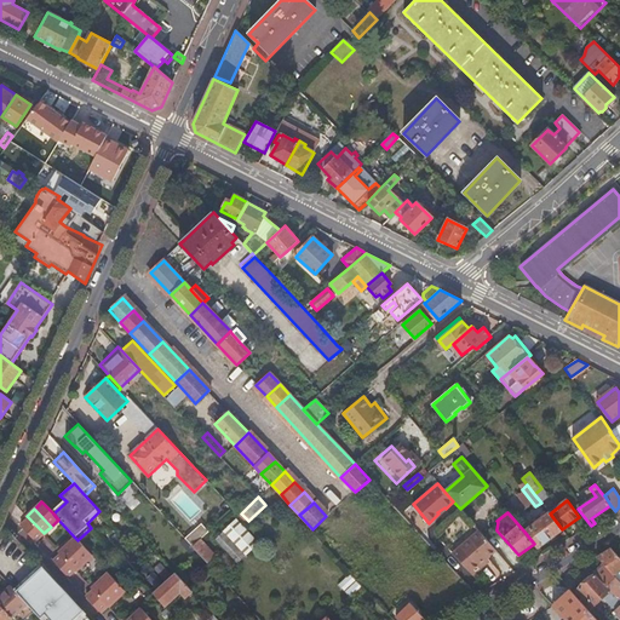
[(534,544),(538,547),(562,529),(550,514),(524,532),(534,544)]
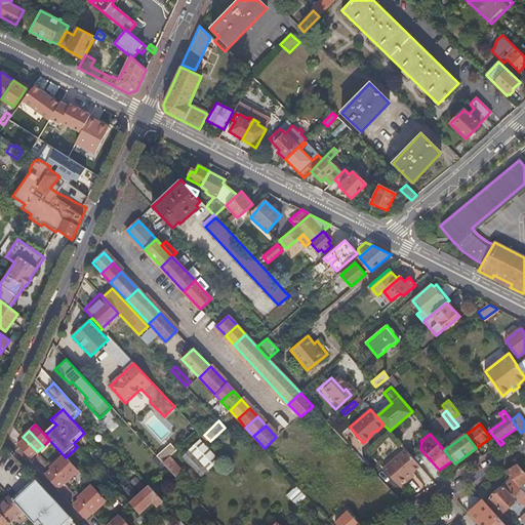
[(37,451),(23,437),(22,438),(23,440),(16,445),(29,459),(37,451)]
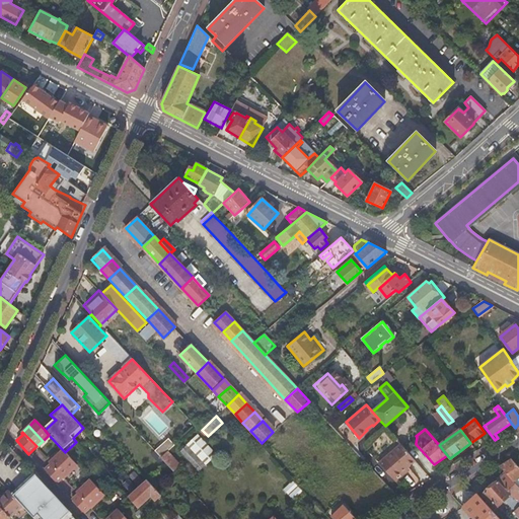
[(198,435),(179,451),(199,471),(216,455),(198,435)]
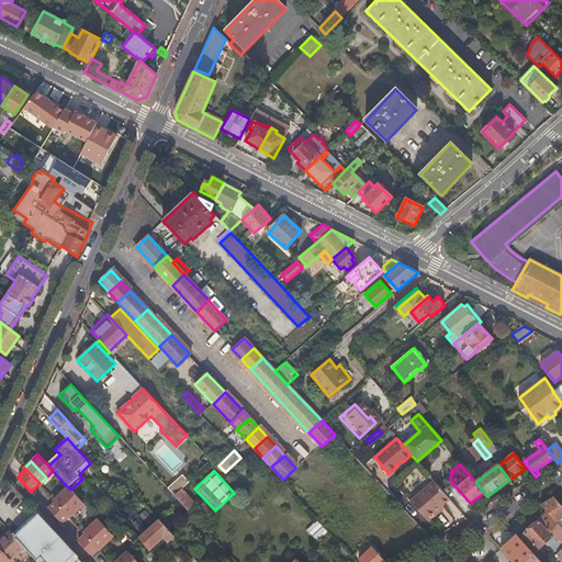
[(177,480),(183,487),(189,482),(182,475),(177,480)]
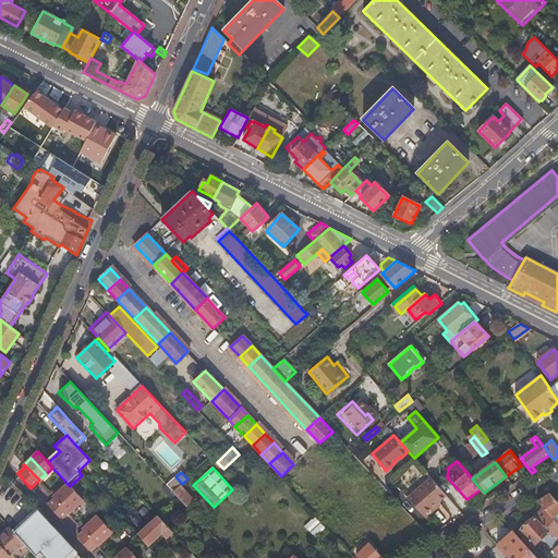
[(167,485),(173,493),(180,486),(182,484),(176,476),(167,485)]
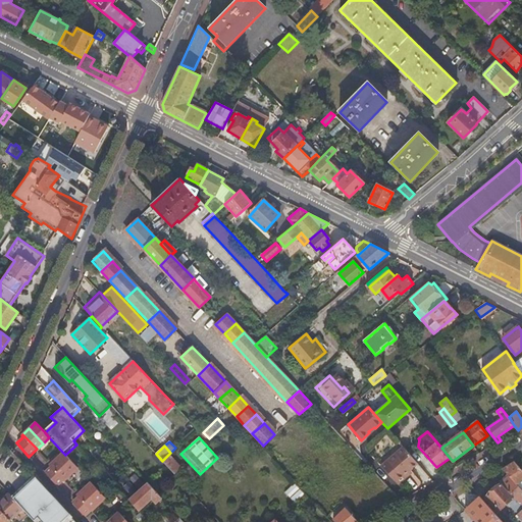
[(410,470),(417,463),(405,449),(403,447),(383,465),(400,482),(408,475),(406,473),(410,470)]
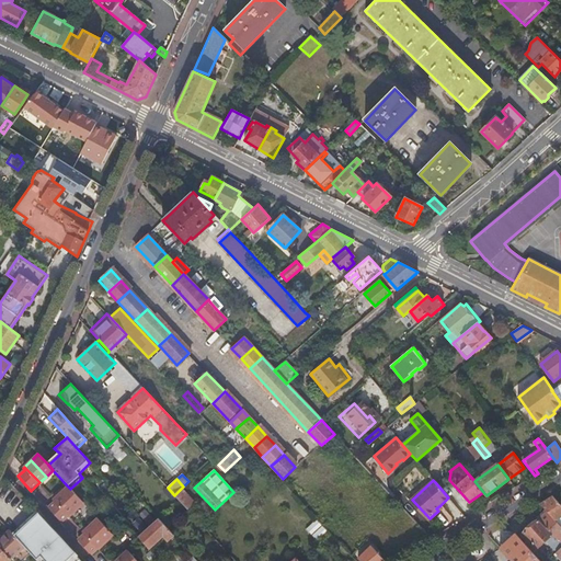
[(70,489),(67,485),(63,491),(60,492),(76,508),(82,502),(70,489)]
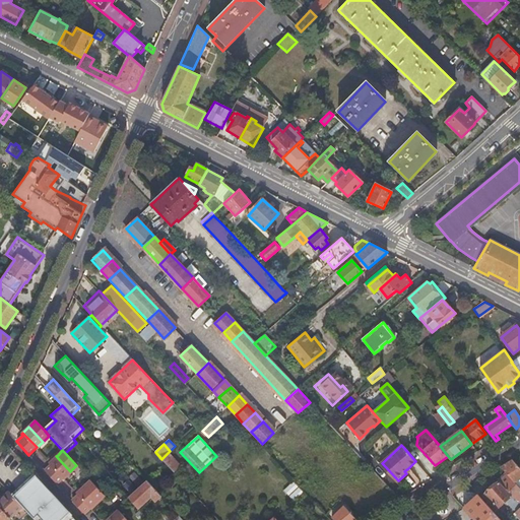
[(168,453),(161,459),(164,461),(174,472),(180,467),(168,453)]
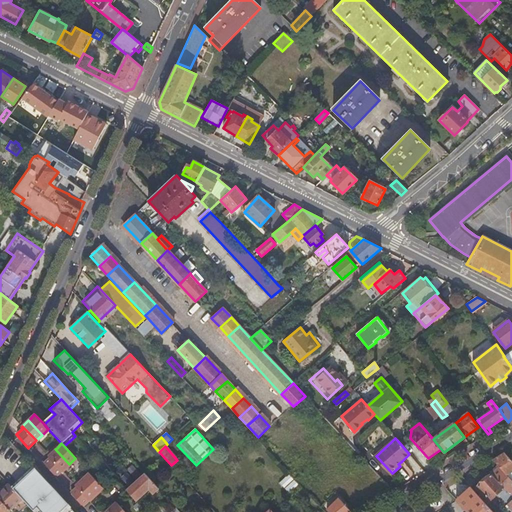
[(190,470),(195,466),(177,446),(172,450),(190,470)]
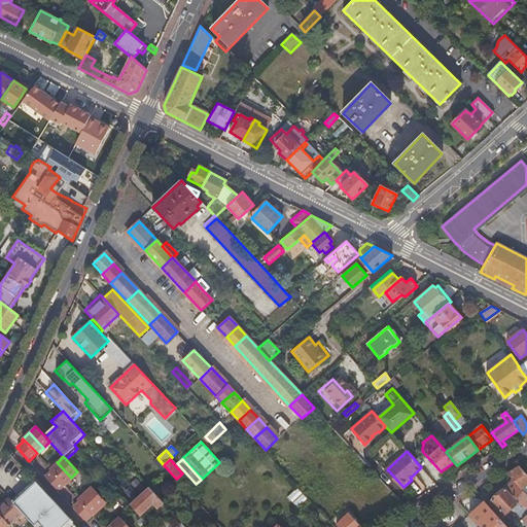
[(56,463),(51,468),(65,483),(71,478),(57,462),(56,463)]
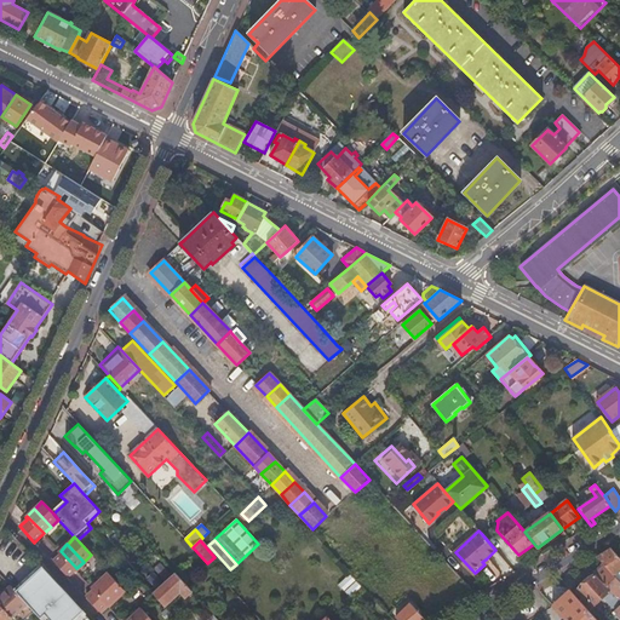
[(596,557),(604,566),(613,575),(619,569),(619,557),(610,547),(596,557)]
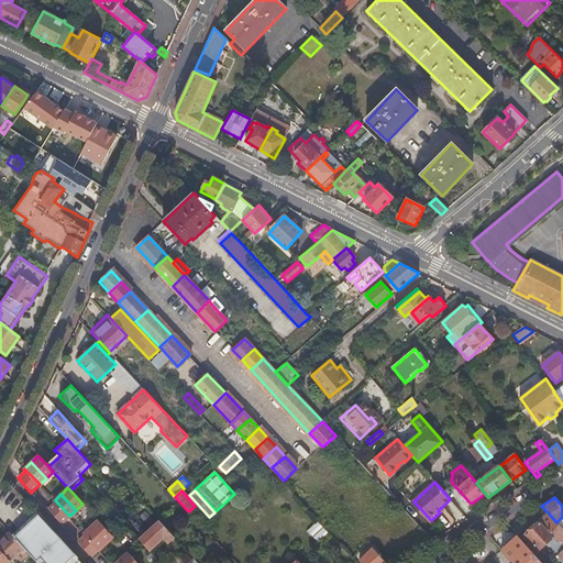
[(69,516),(55,500),(53,503),(54,504),(47,510),(61,525),(69,516)]
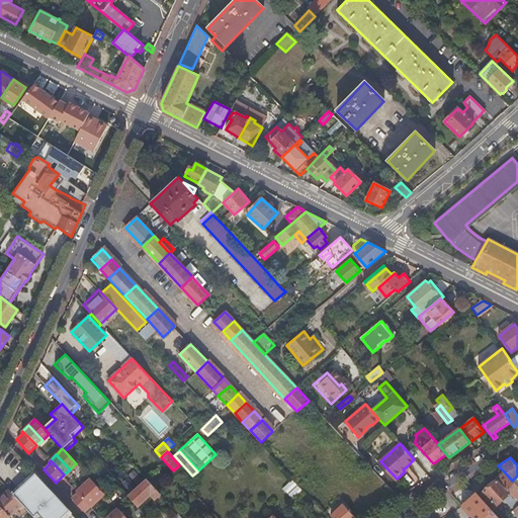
[(378,462),(395,480),(397,479),(380,461),(378,462)]
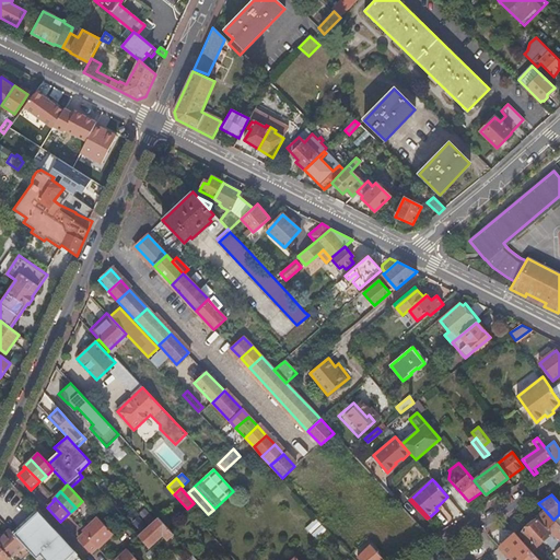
[(537,518),(551,533),(557,539),(559,543),(559,533),(558,531),(559,528),(559,525),(553,520),(546,511),(537,518)]
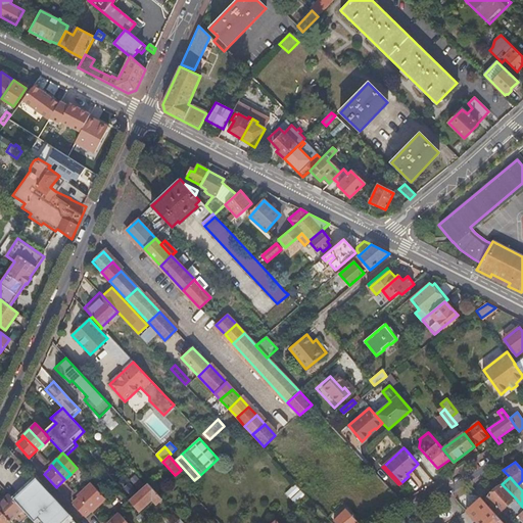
[(69,515),(36,478),(13,500),(28,516),(35,522),(75,522),(68,516),(69,515)]
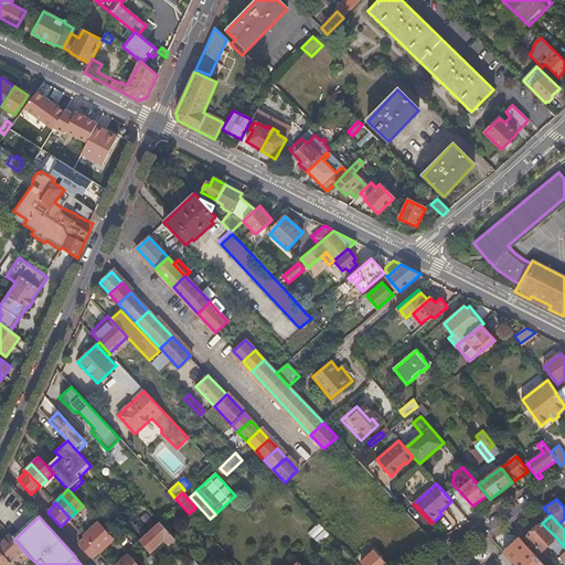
[(113,537),(98,522),(93,526),(92,528),(106,544),(113,537)]
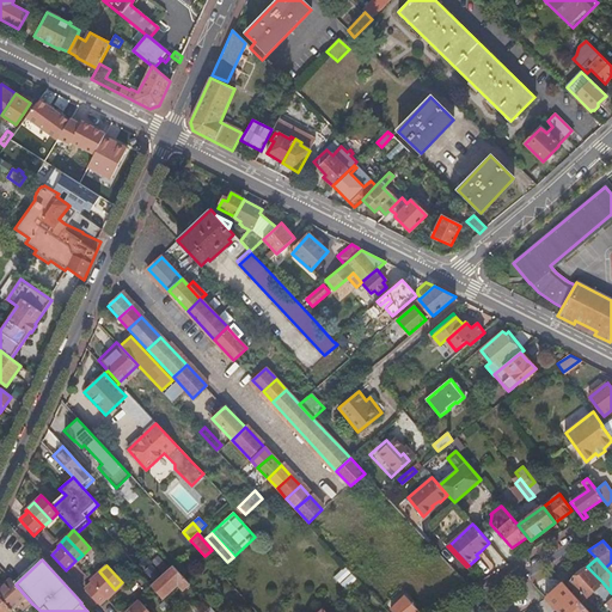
[(172,565),(161,575),(151,586),(160,598),(177,582),(179,585),(183,588),(189,583),(172,565)]
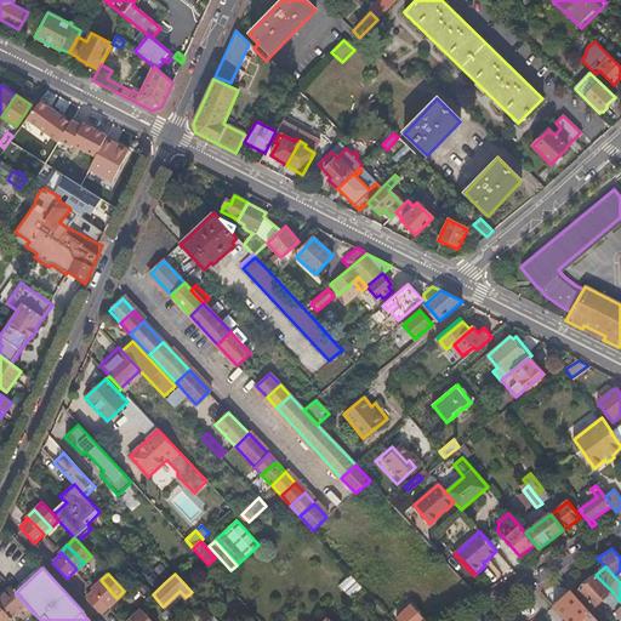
[(349,575),(337,586),(343,592),(354,581),(349,575)]
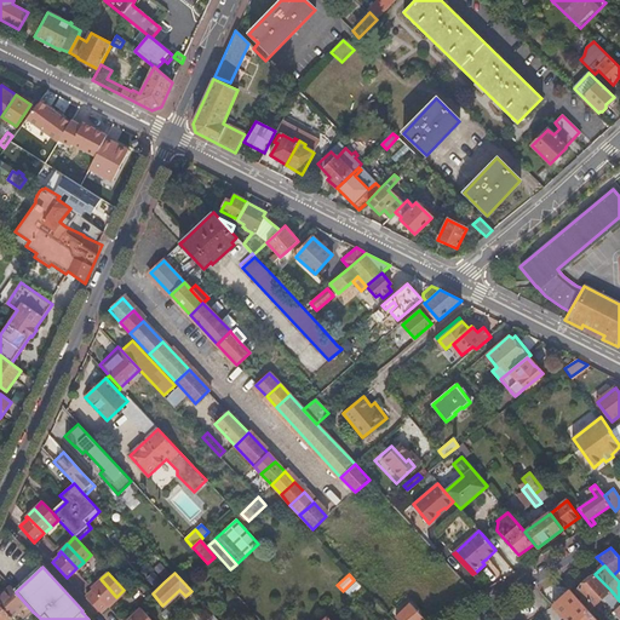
[(580,601),(589,609),(592,606),(610,590),(595,574),(578,590),(585,596),(580,601)]
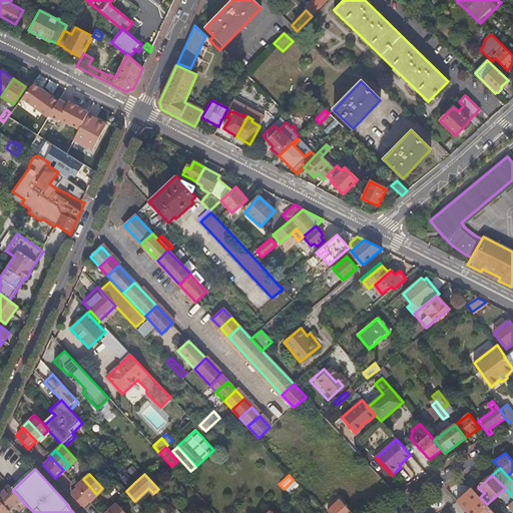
[(91,500),(96,494),(83,479),(82,481),(77,485),(91,500)]
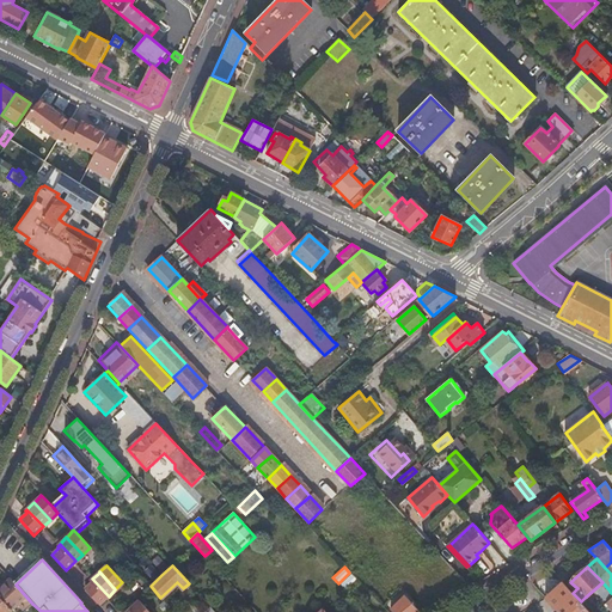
[(350,574),(340,585),(344,591),(356,580),(350,574)]
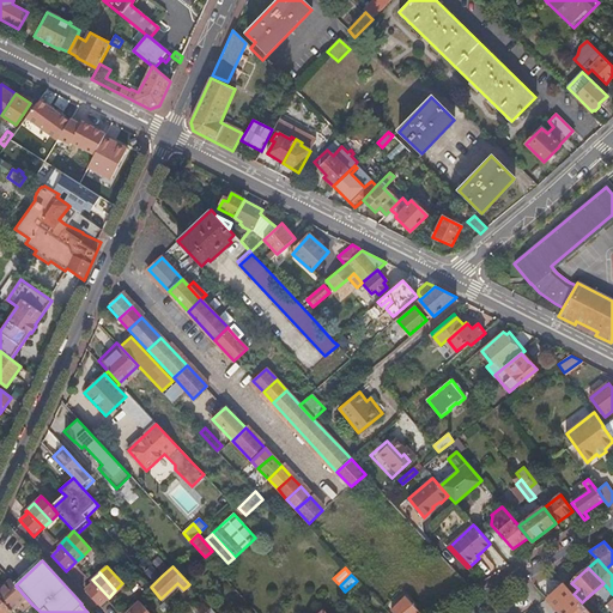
[(99,606),(109,598),(92,580),(90,582),(91,583),(84,590),(99,606)]
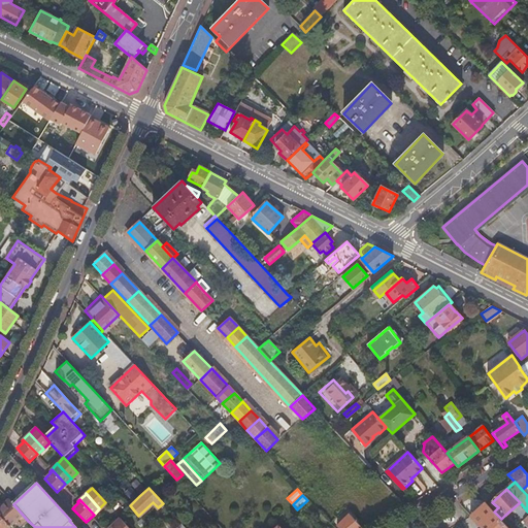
[(0,517),(9,527),(10,527),(20,527),(28,521),(13,504),(8,500),(0,507),(0,517)]
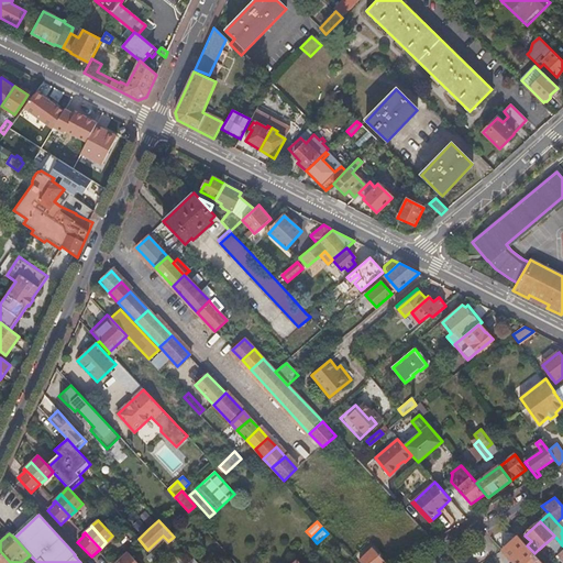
[(163,536),(147,550),(150,552),(165,538),(163,536)]
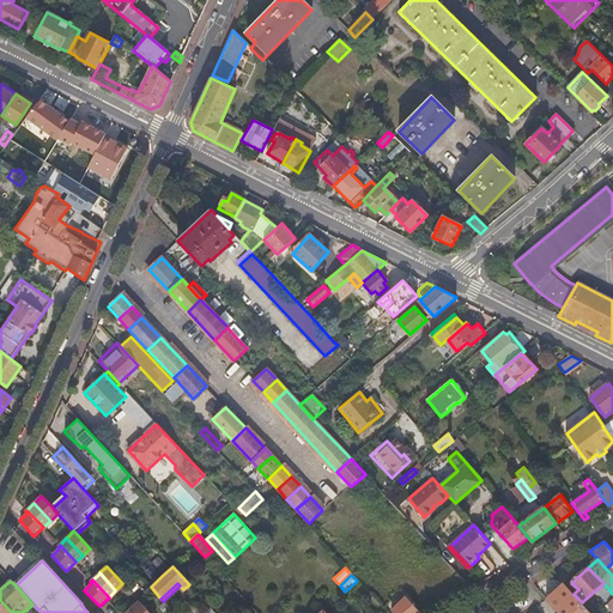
[(590,612),(582,602),(574,594),(570,589),(554,604),(562,611),(563,612),(569,612),(574,610),(576,612),(590,612)]
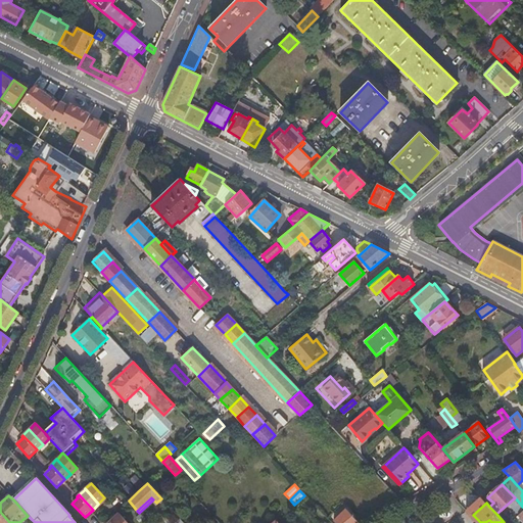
[(335,522),(358,522),(354,519),(345,510),(333,521),(335,522)]
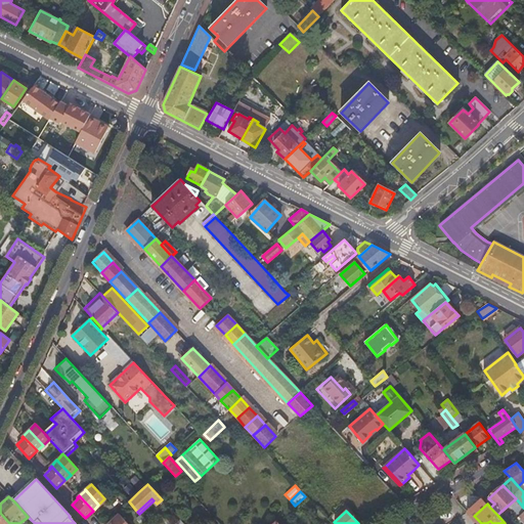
[(0,523),(7,523),(9,523),(0,513),(0,523)]
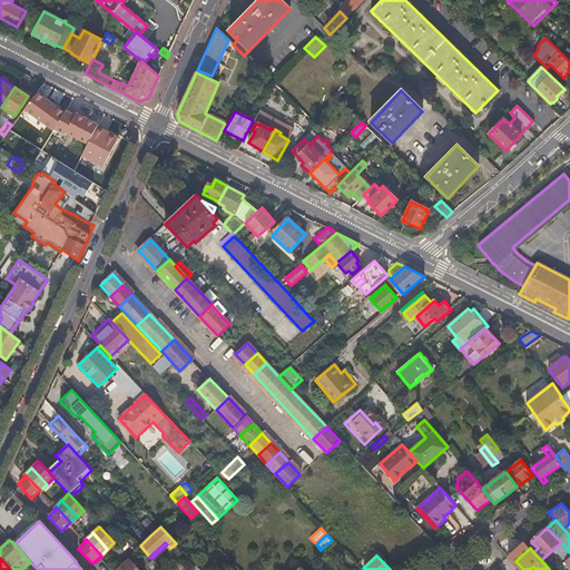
[(121,567),(117,569),(139,569),(129,559),(125,563),(121,567)]
